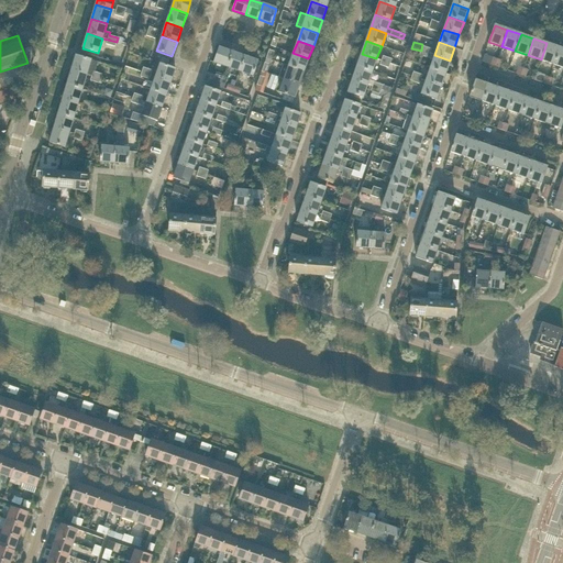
[(560,47),(547,43),(541,59),(554,64),(560,47)]
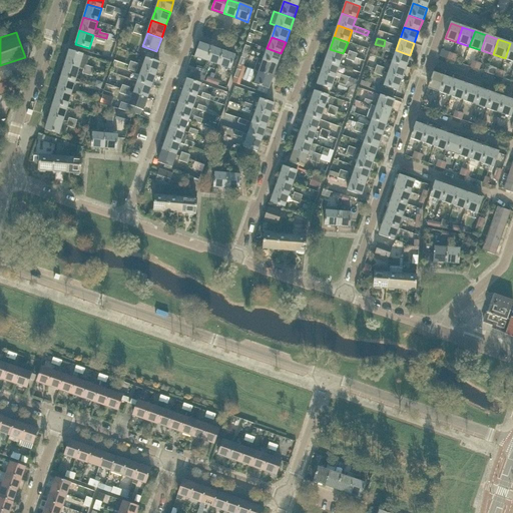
[(211,47),(200,43),(199,43),(194,57),(206,61),(211,47)]
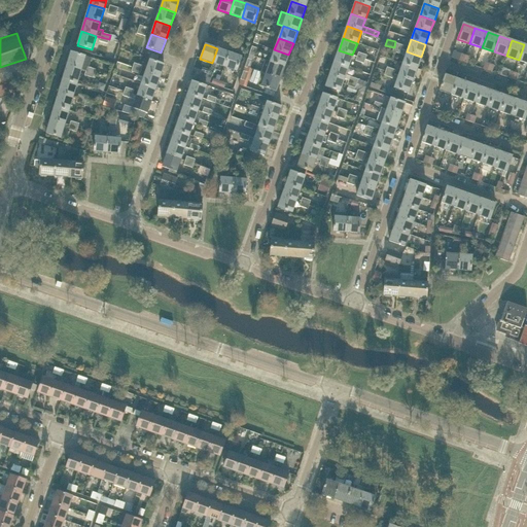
[(224,67),(230,53),(217,48),(212,63),(224,67)]
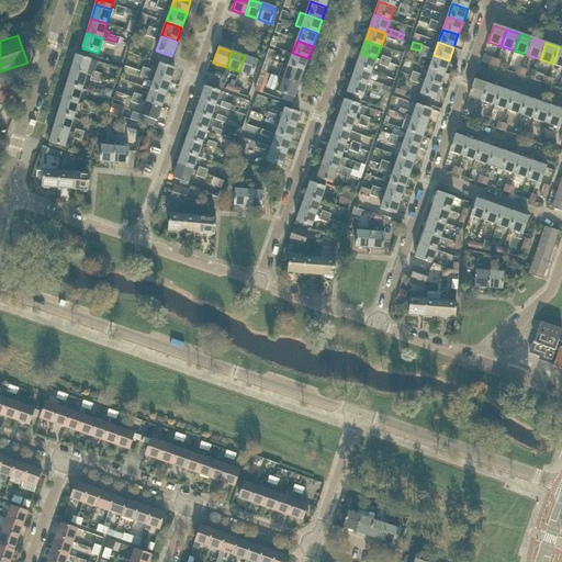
[(303,71),(307,58),(292,53),(288,66),(303,71)]
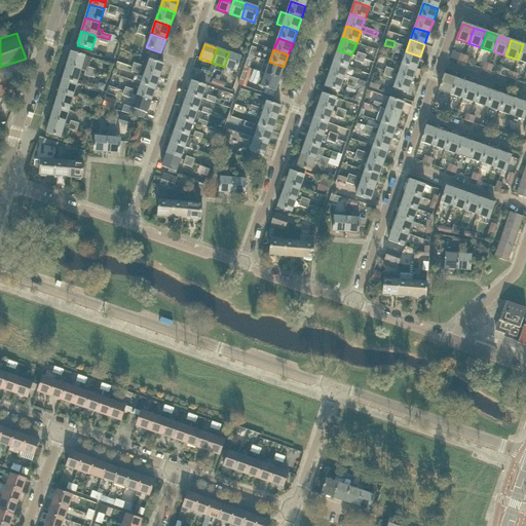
[(357,57),(351,54),(338,50),(333,62),(347,67),(350,60),(355,62),(355,61),(372,67),(374,63),(365,60),(357,57)]
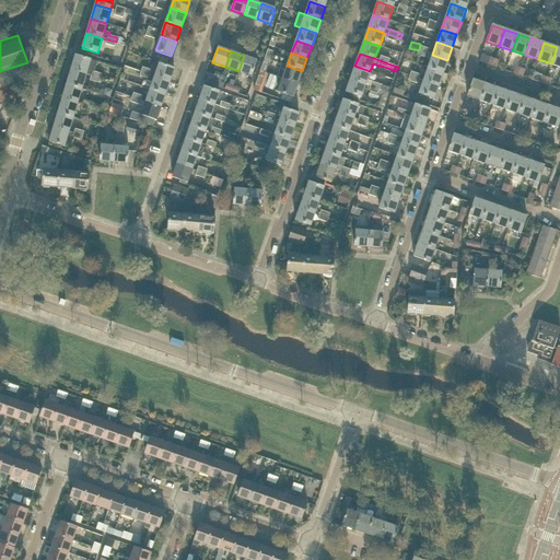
[(91,60),(82,57),(76,55),(71,70),(86,74),(91,60)]
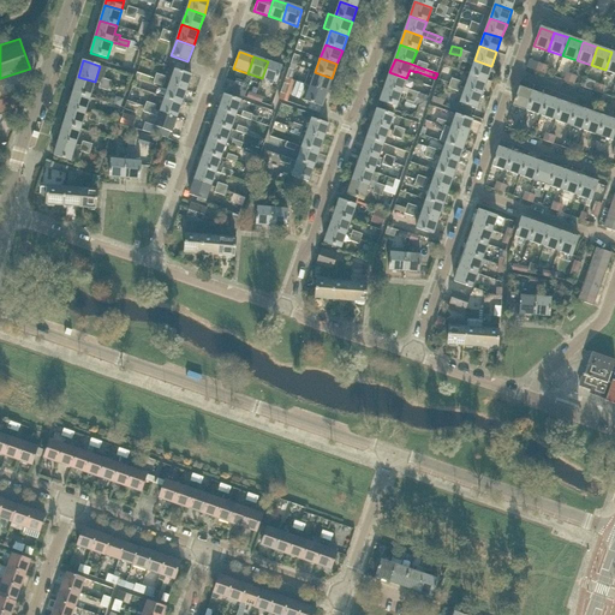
[(487,81),(491,66),(475,60),(470,75),(487,81)]
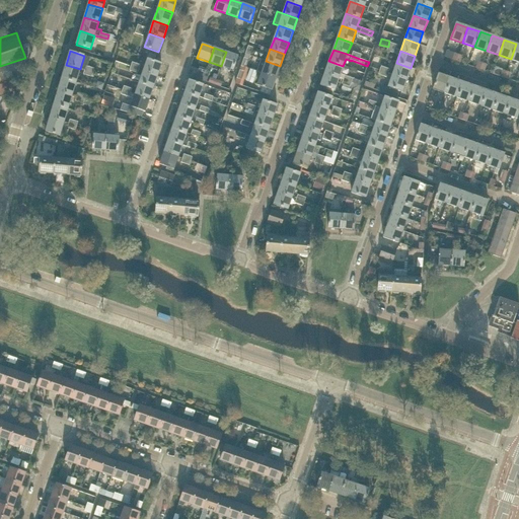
[(144,57),(155,61),(157,55),(146,52),(144,57)]
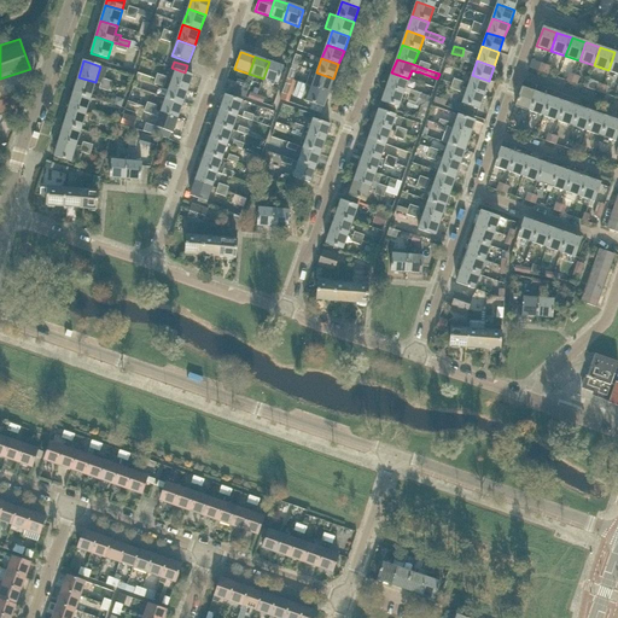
[(284,66),(269,62),(263,79),(278,83),(284,66)]
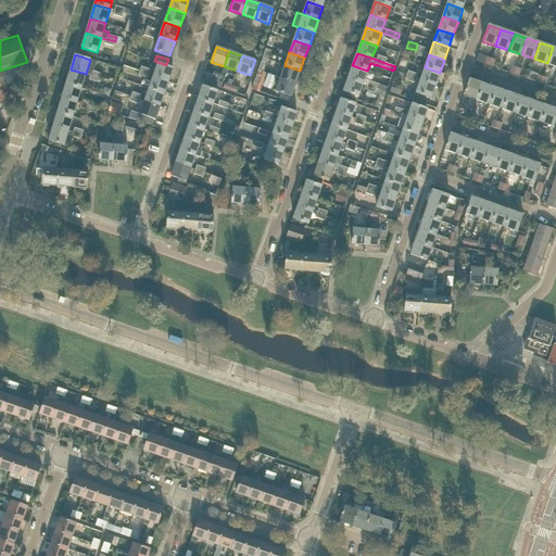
[(174,67),(166,65),(154,61),(159,63),(153,76),(168,81),(174,67)]
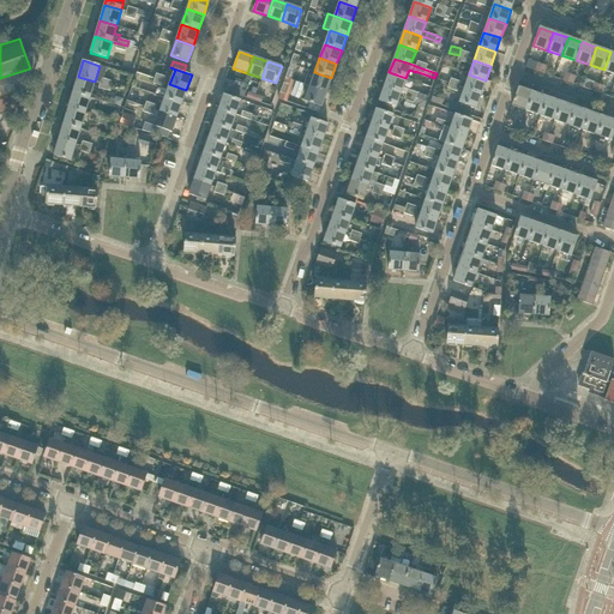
[(331,78),(314,72),(308,71),(304,84),(309,86),(326,92),(331,78)]
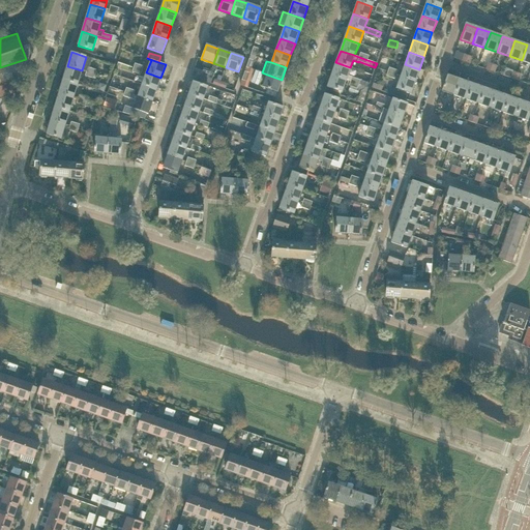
[(346,80),(350,67),(335,62),(331,75),(346,80)]
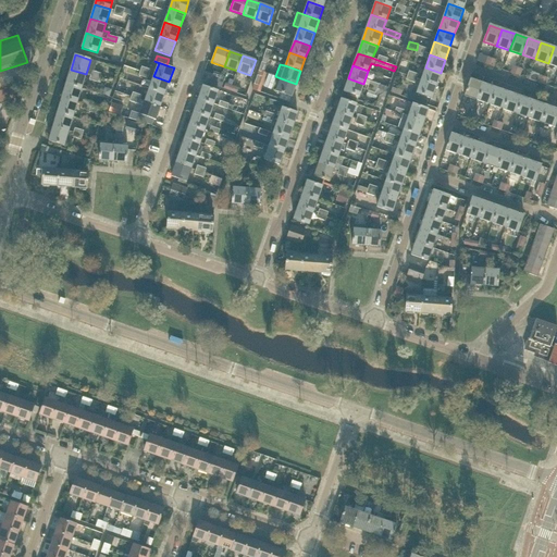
[(436,86),(441,73),(425,67),(421,81),(436,86)]
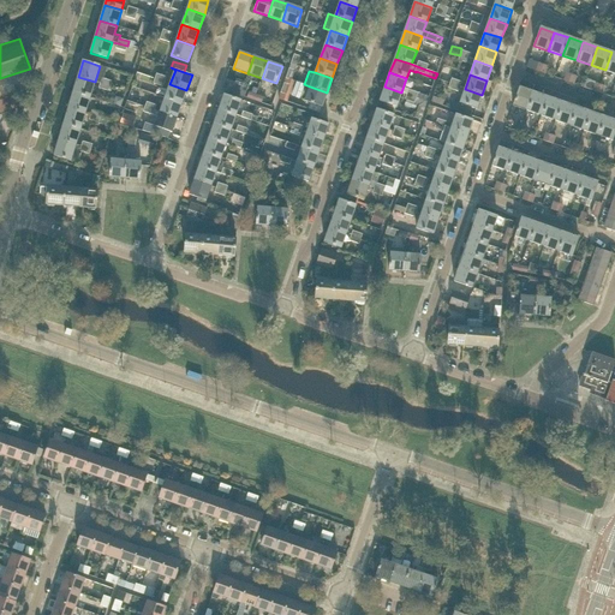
[(90,97),(95,82),(78,77),(73,93),(90,97)]
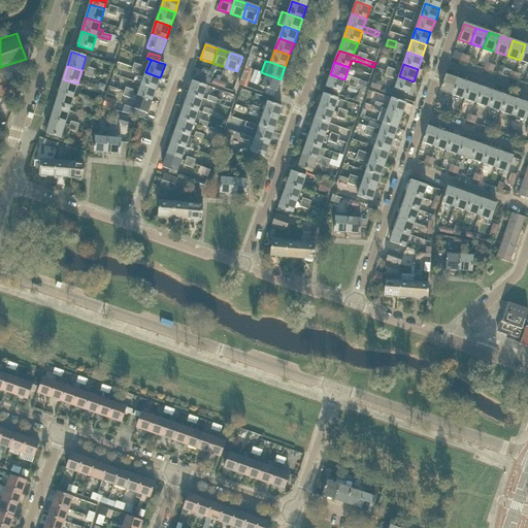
[(246,88),(253,70),(251,69),(245,67),(239,85),(246,88)]
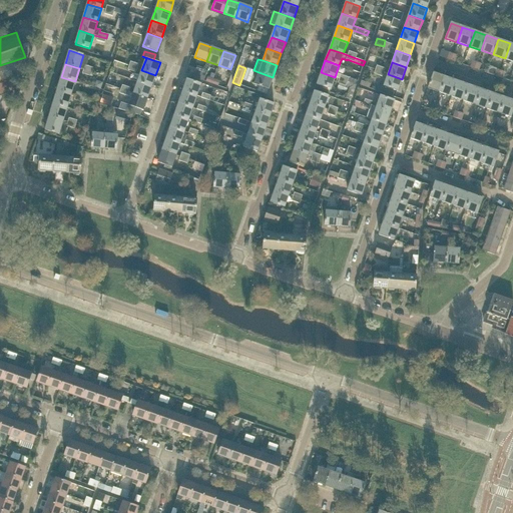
[(200,79),(203,69),(198,67),(194,77),(200,79)]
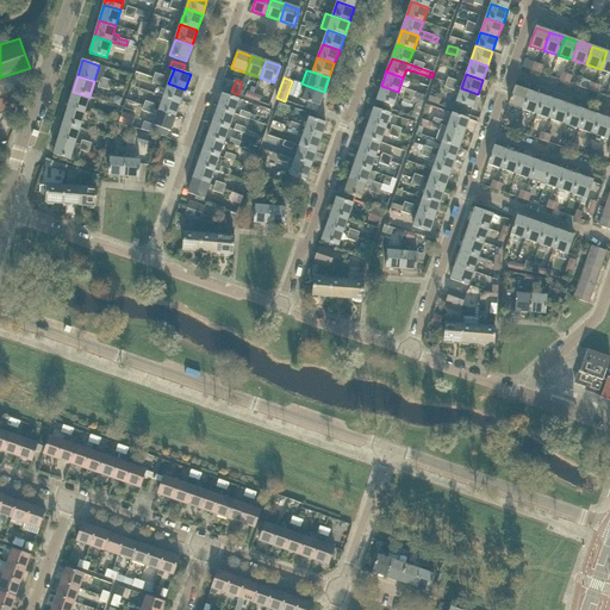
[(180,104),(185,89),(168,83),(163,98),(180,104)]
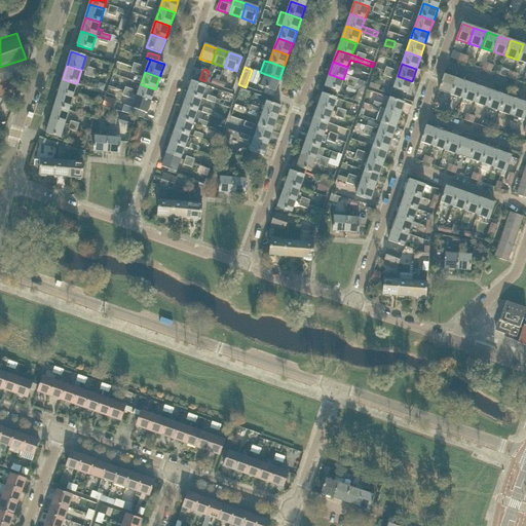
[(273,97),(275,91),(279,79),(265,74),(261,86),(265,87),(263,92),(273,97)]
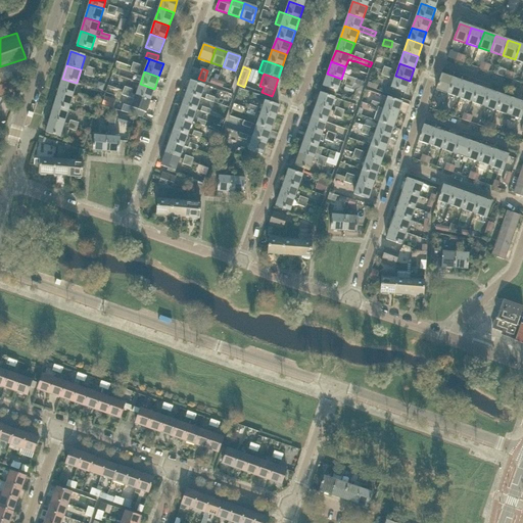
[(337,91),(341,79),(327,74),(323,86),(337,91)]
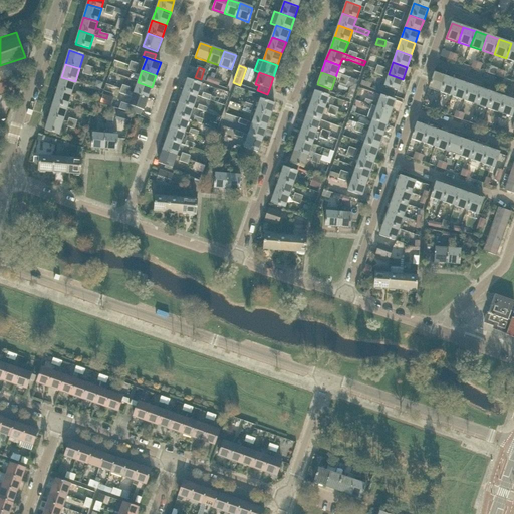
[(441,92),(446,77),(434,73),(429,88),(441,92)]
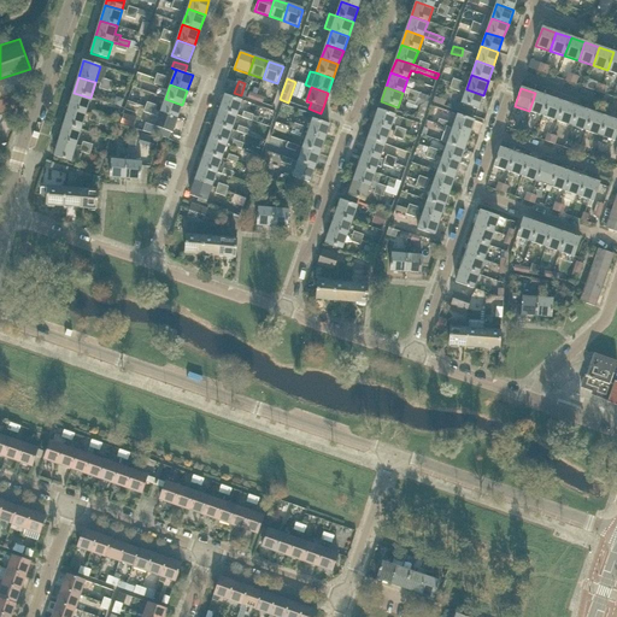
[(409,95),(429,101),(430,97),(411,89),(409,95)]
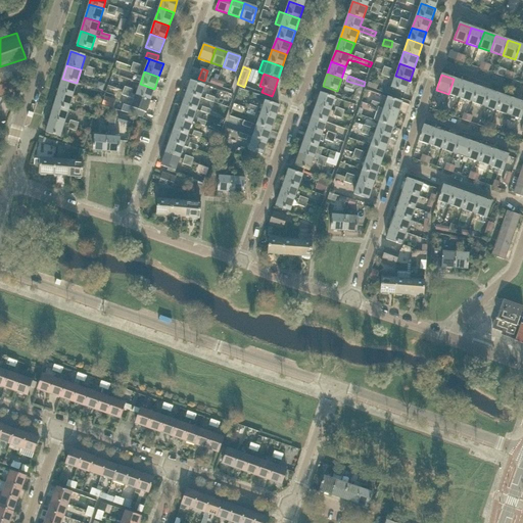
[(406,93),(410,81),(395,76),(391,88),(406,93)]
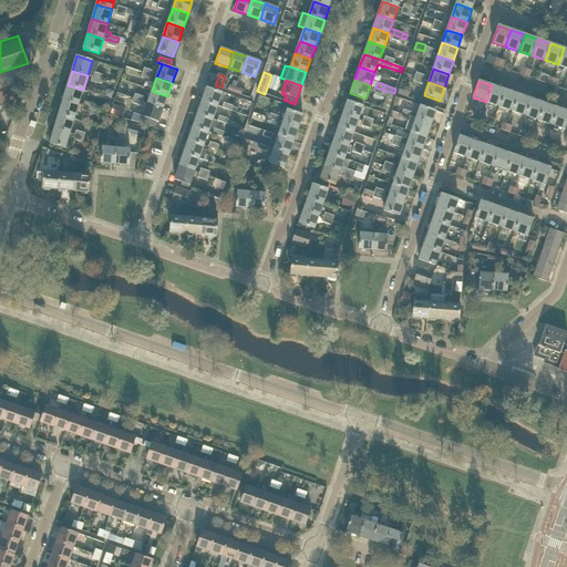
[(79,104),(83,90),(68,85),(63,100),(79,104)]
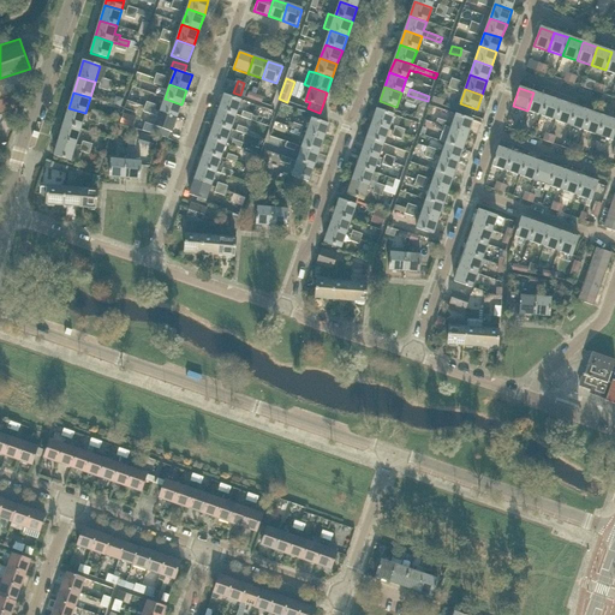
[(542,115),(548,97),(533,93),(527,111),(542,115)]
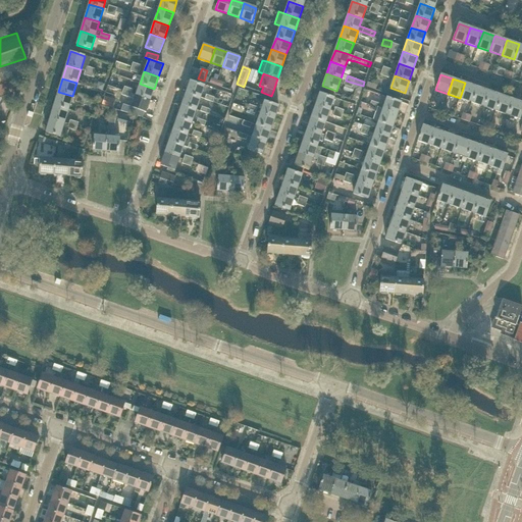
[(200,98),(204,86),(191,81),(186,93),(200,98)]
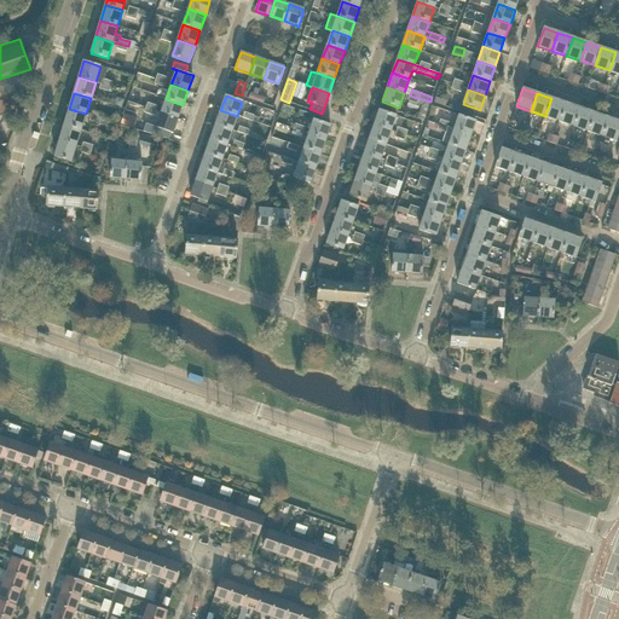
[(423,120),(431,102),(410,96),(409,99),(422,104),(418,119),(423,120)]
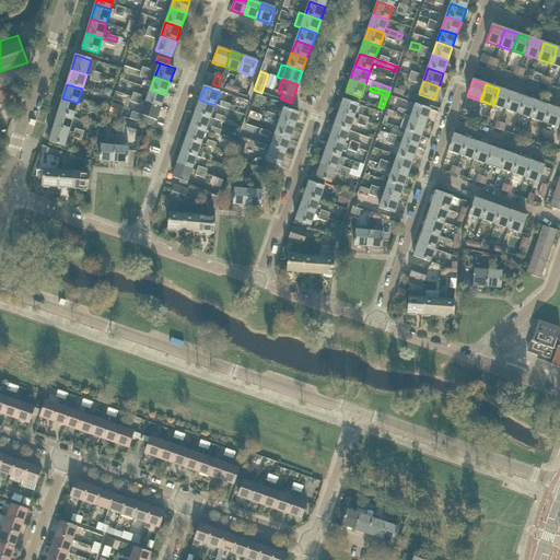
[(499,89),(493,105),(506,109),(512,93),(499,89)]
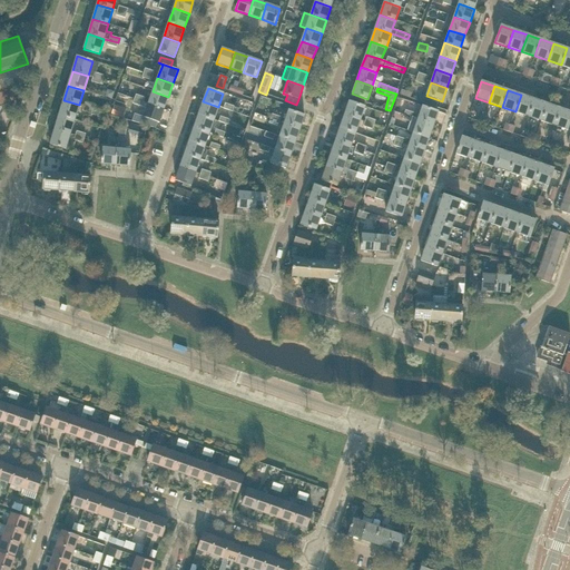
[(164,109),(168,97),(153,91),(148,104),(164,109)]
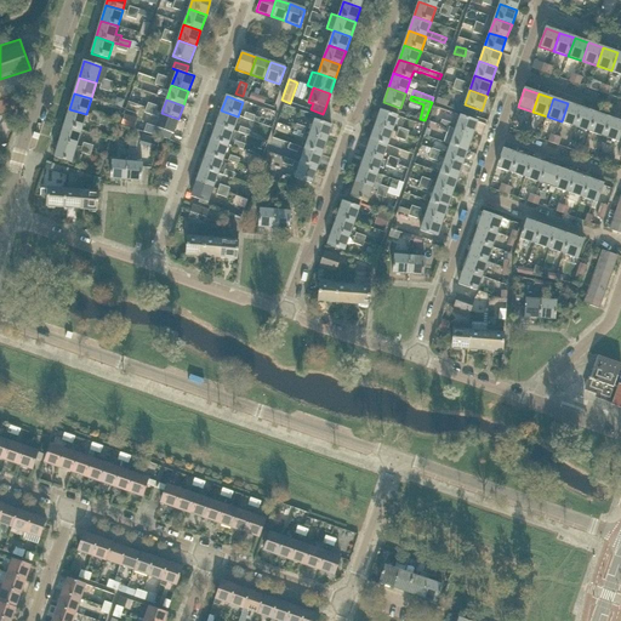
[(575,126),(582,108),(568,103),(562,121),(575,126)]
